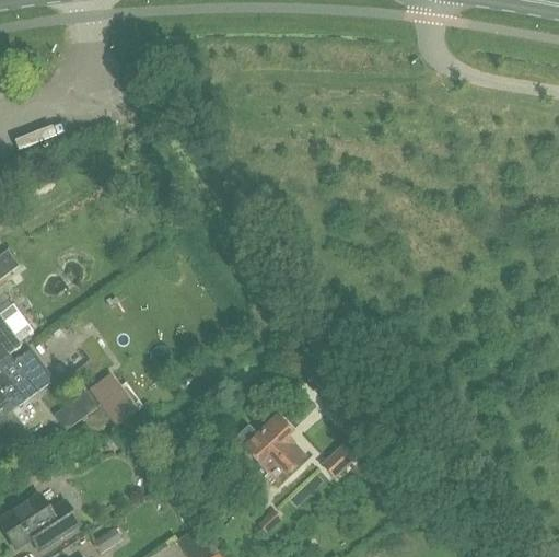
[(0,252),(0,277),(19,264),(7,247),(0,252)]
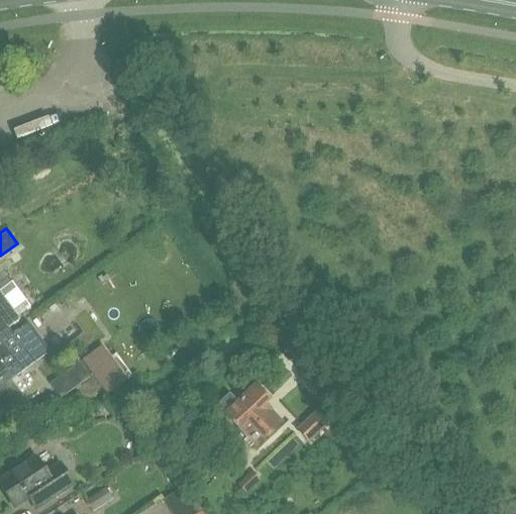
[(0,334),(10,327),(8,324),(19,316),(0,290),(0,334)]
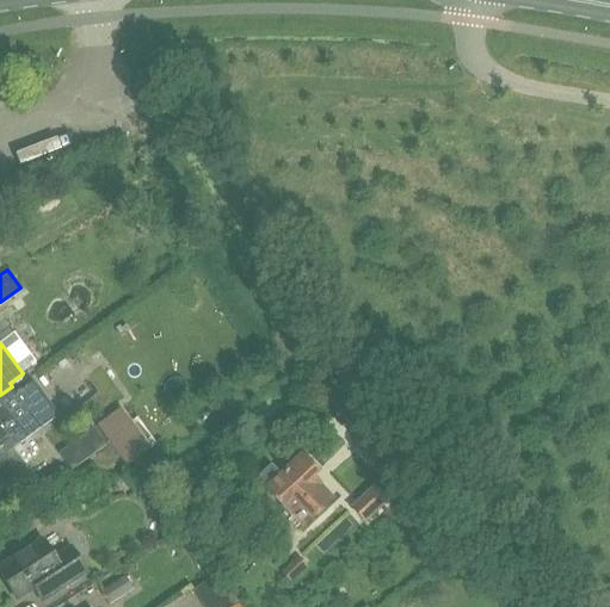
[(0,444),(1,443),(6,450),(41,425),(12,386),(0,395),(0,444)]
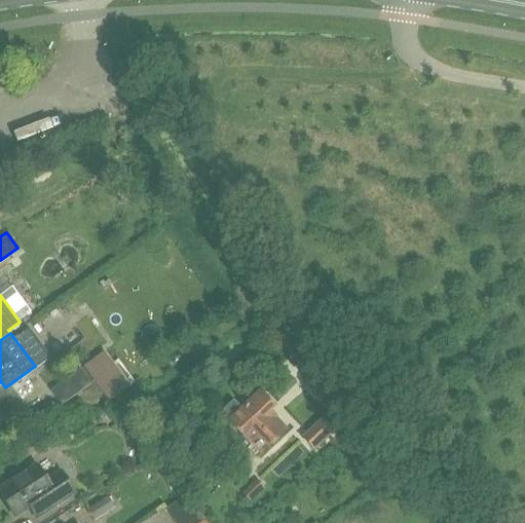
[(49,363),(59,356),(41,333),(26,344),(43,368),(17,387),(29,403),(47,389),(42,381),(55,371),(49,363)]
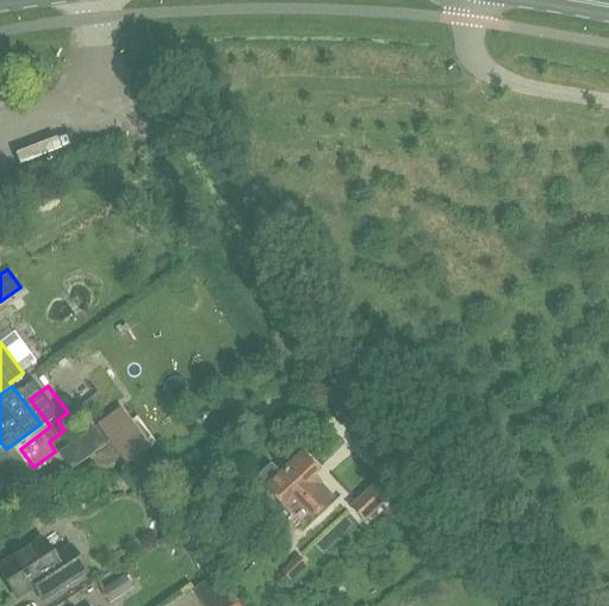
[(97,422),(126,463),(151,444),(122,405),(105,416),(97,422)]
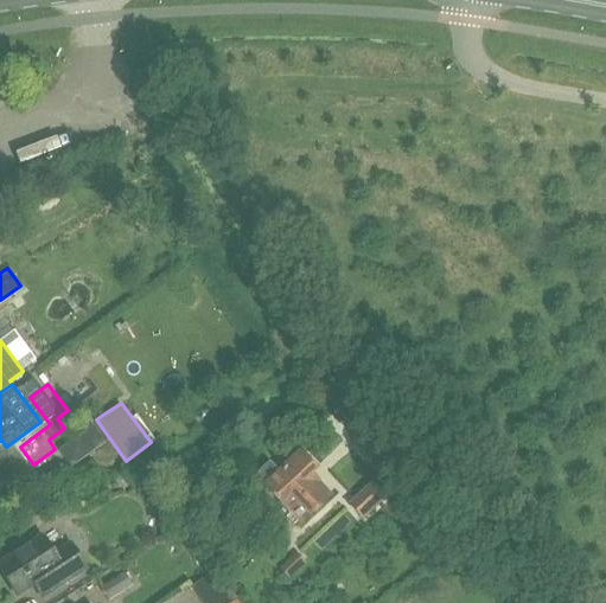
[(57,447),(70,464),(104,440),(93,423),(57,447)]
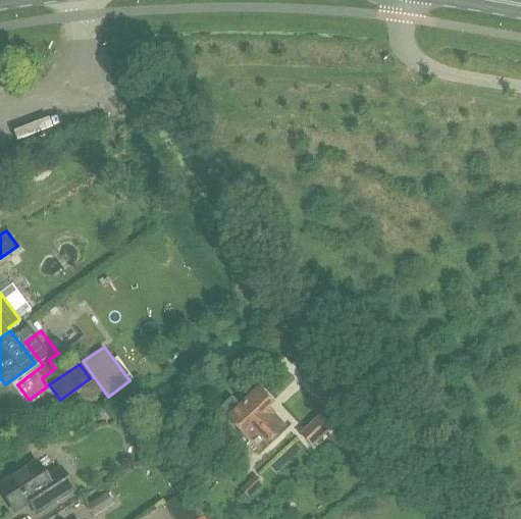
[(232,392),(221,403),(229,411),(225,416),(259,453),(285,427),(268,406),(273,402),(256,385),(241,401),(232,392)]
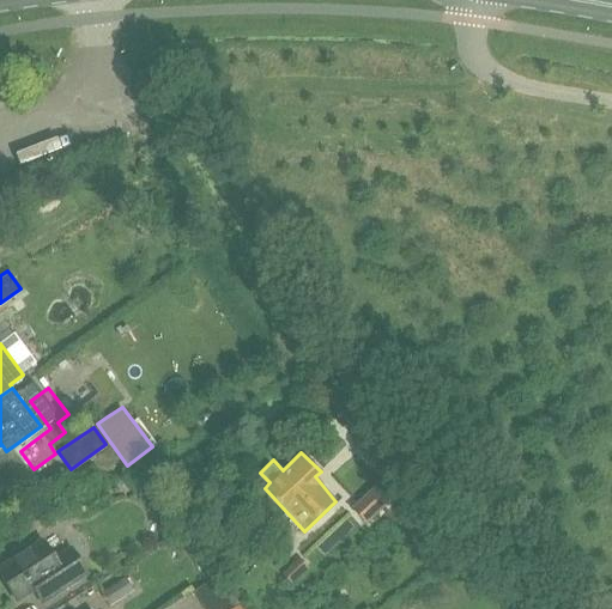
[(207,479),(200,466),(187,474),(195,486),(207,479)]
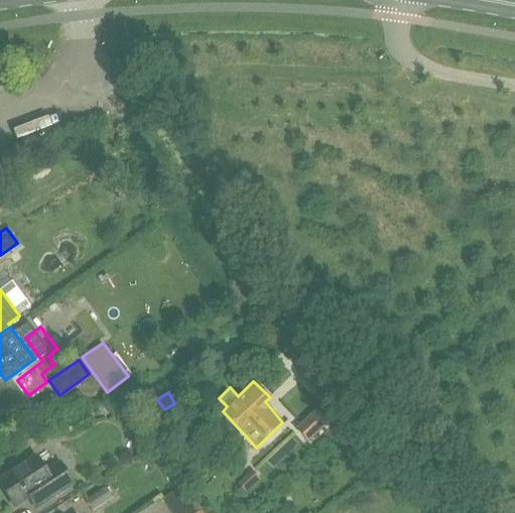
[(294,428),(306,440),(328,421),(315,408),(294,428)]
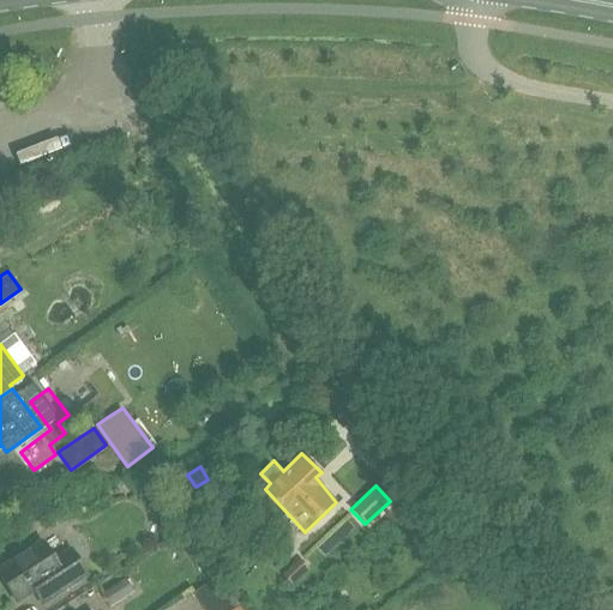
[(178,521),(170,511),(164,515),(162,525),(166,530),(178,521)]
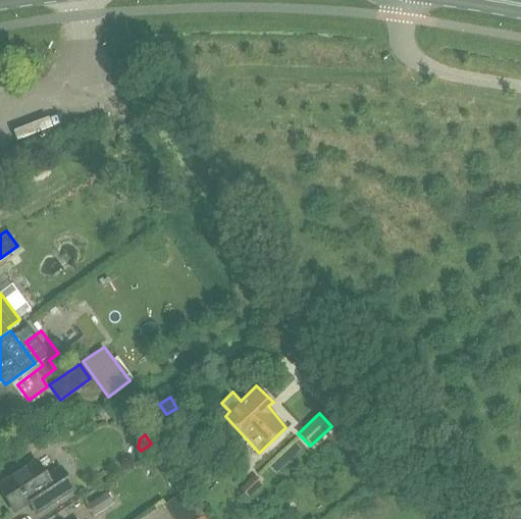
[(0,482),(0,486),(14,509),(46,488),(53,499),(73,485),(60,465),(46,474),(36,460),(24,467),(22,463),(18,462),(11,467),(10,471),(12,475),(0,482)]
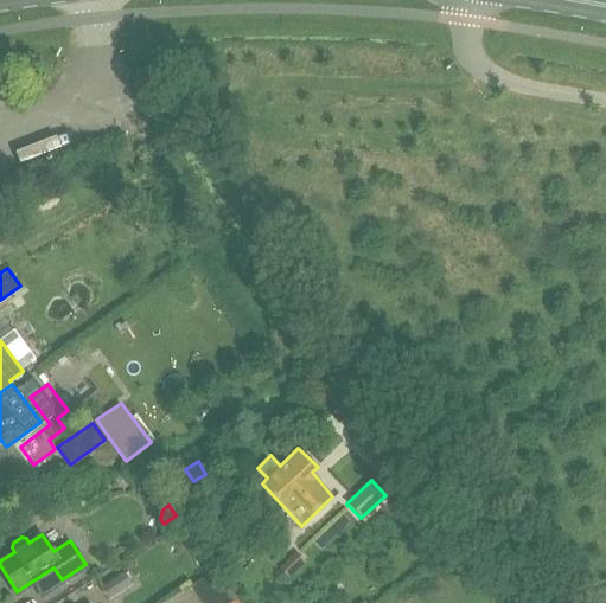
[(304,558),(295,550),(279,564),(288,573),(304,558)]
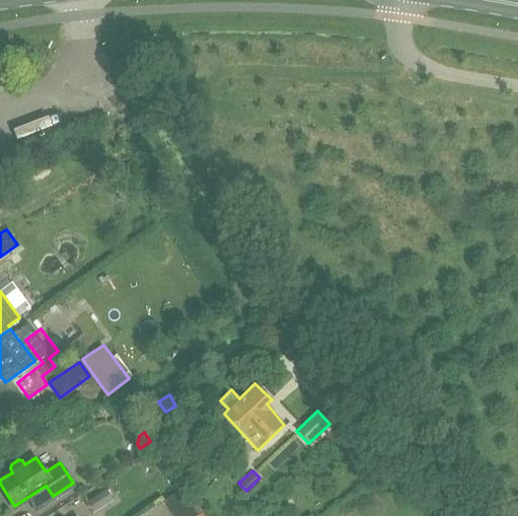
[(256,499),(275,484),(266,473),(248,489),(256,499)]
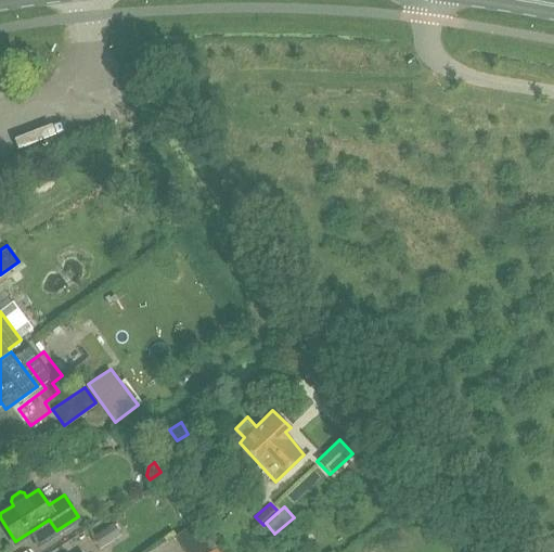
[(196,520),(175,535),(184,547),(205,533),(196,520)]
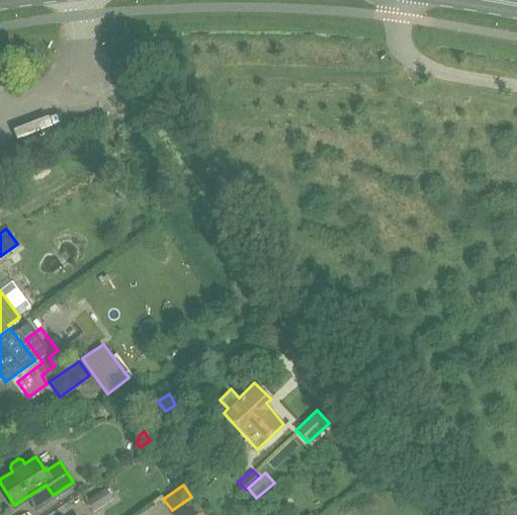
[(85,500),(93,512),(113,498),(106,486),(85,500)]
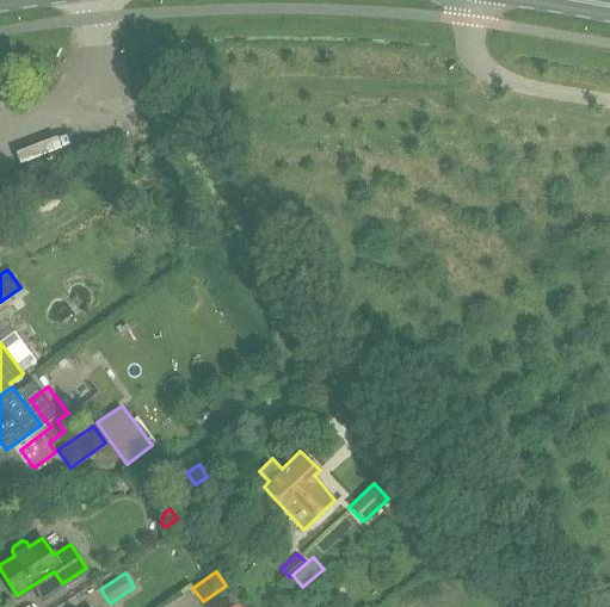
[(226,586),(203,601),(205,606),(225,606),(235,600),(226,586)]
